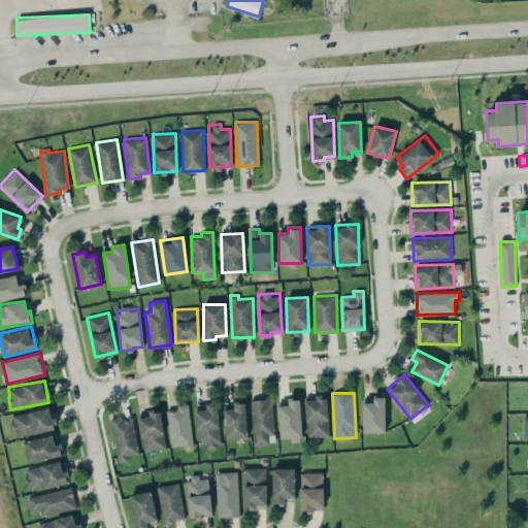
[(386,431),(385,396),(373,397),(373,402),(362,402),(363,432),(386,431)]
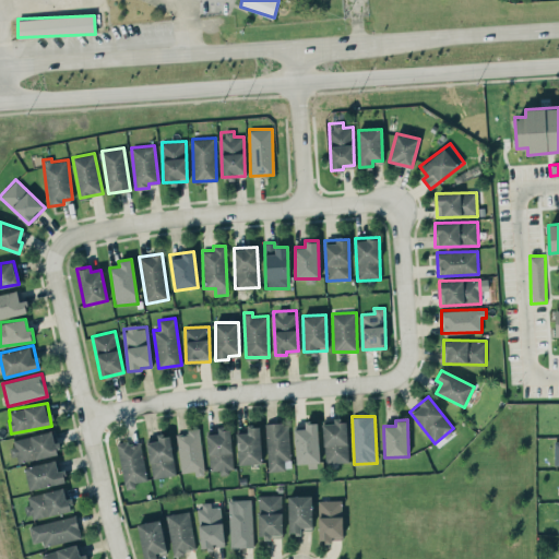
[(319,463),(318,420),(305,421),(305,428),(295,429),(296,464),(319,463)]
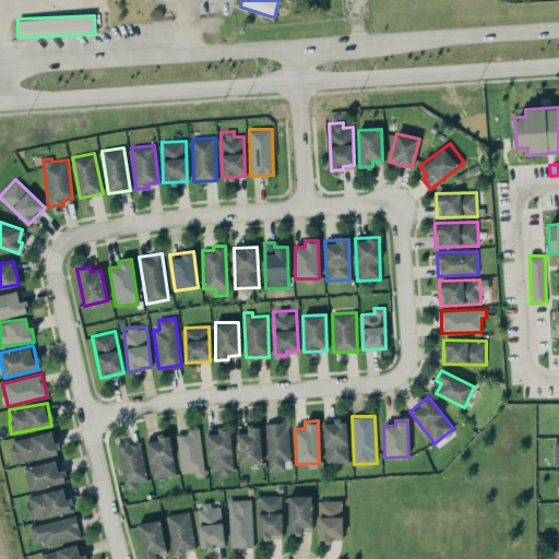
[(324,463),(348,462),(346,420),(323,421),(324,463)]
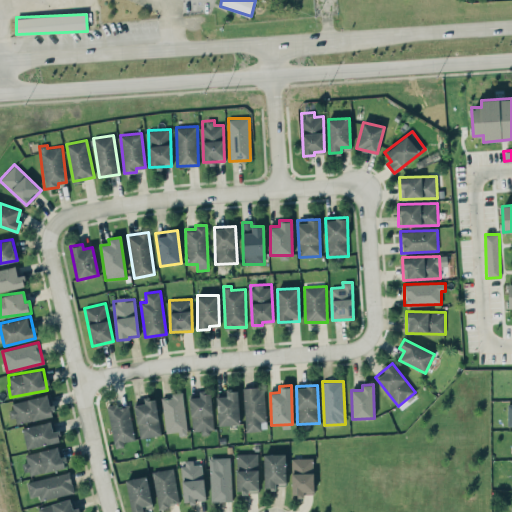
[(243,388),(245,431),(261,431),(261,422),(266,422),(264,387),(243,388)]
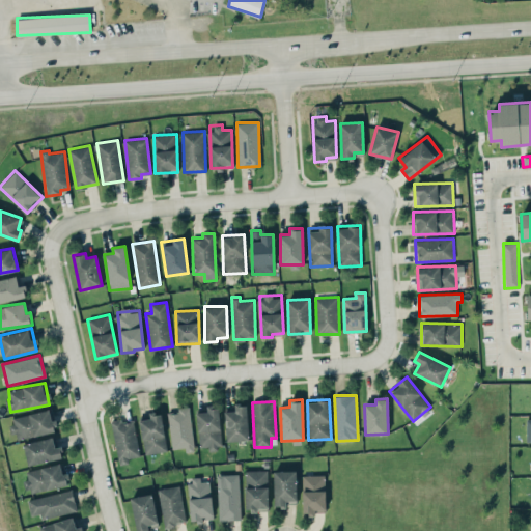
[(226,441),(248,440),(247,403),(234,404),(235,411),(225,411),(226,441)]
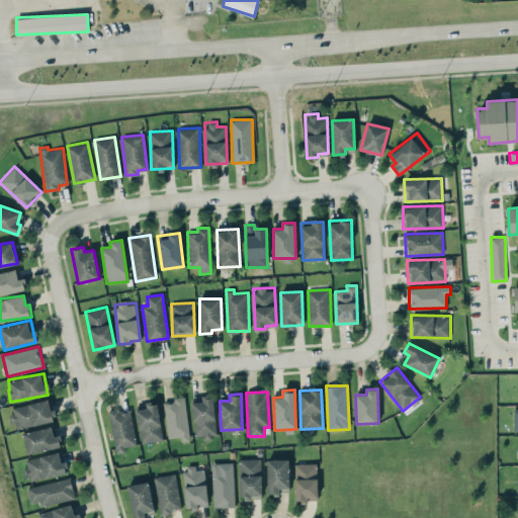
[(184,396),(172,398),(173,401),(163,403),(168,438),(180,436),(181,441),(189,440),(184,396)]
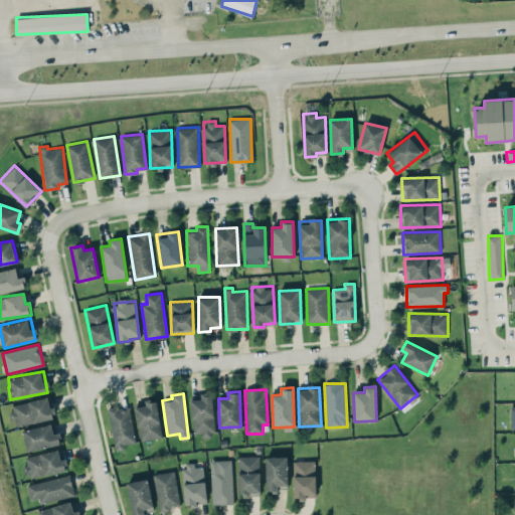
[(215,435),(213,393),(200,394),(200,399),(191,399),(193,434),(201,433),(201,436),(215,435)]
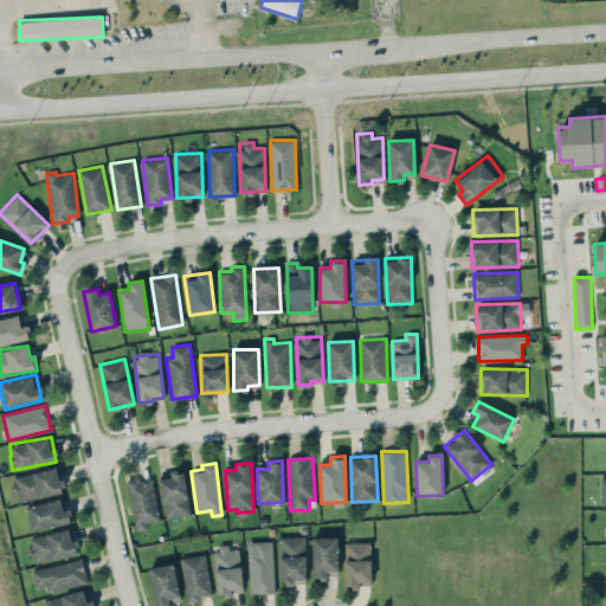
[(18,502),(64,492),(58,466),(14,476),(15,484),(14,485),(18,502)]
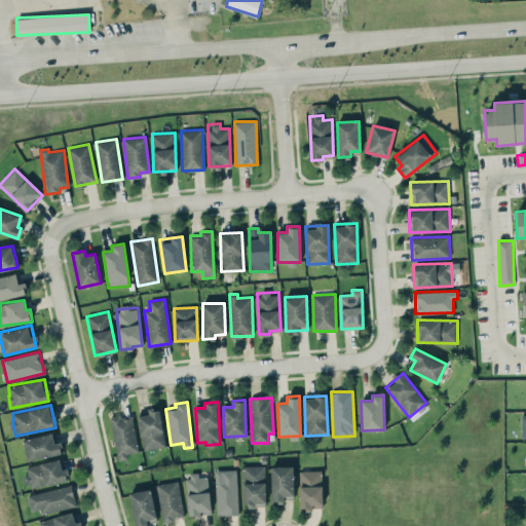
[(159,408),(148,410),(149,414),(138,416),(144,450),(165,446),(159,408)]
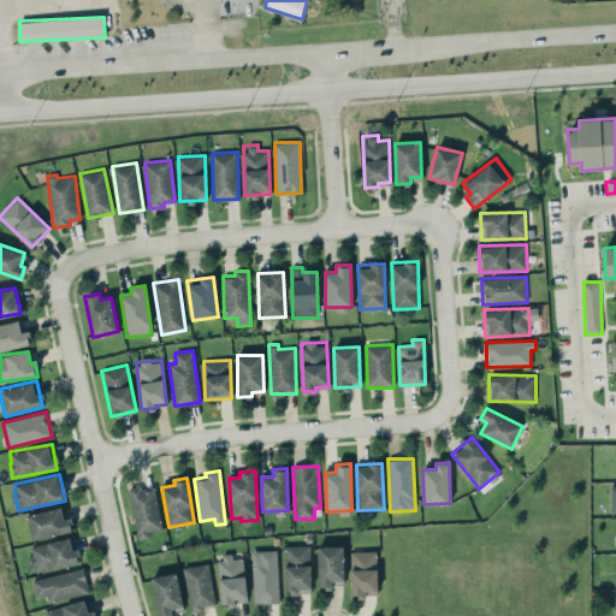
[(131,489),(136,539),(149,537),(148,531),(160,529),(155,486),(131,489)]
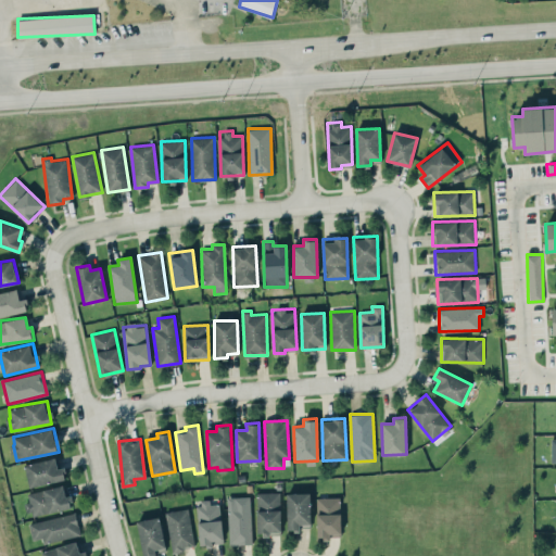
[(64,480),(60,457),(25,464),(29,487),(64,480)]
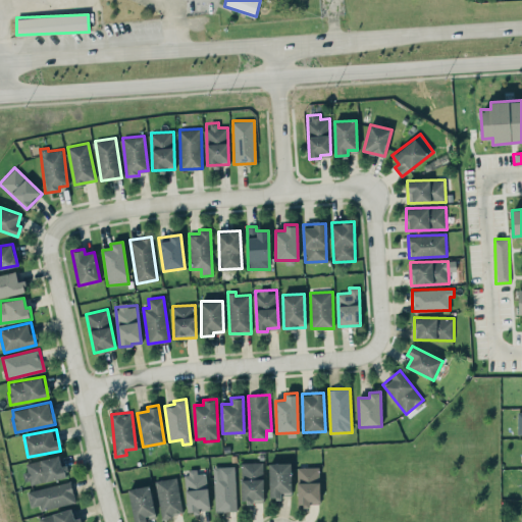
[(67,476),(65,464),(61,465),(59,455),(23,463),(29,485),(67,476)]
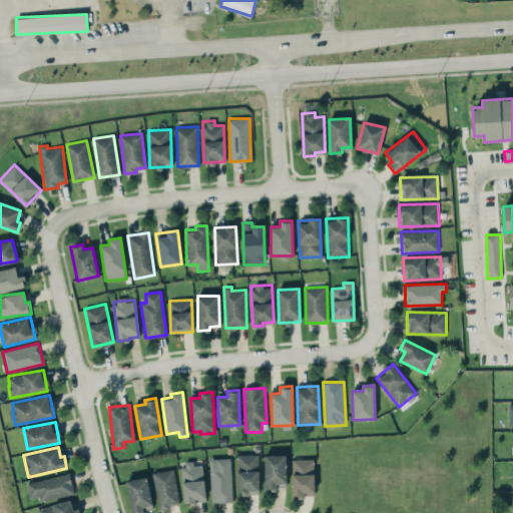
[(236,454),(237,494),(260,493),(259,454),(236,454)]
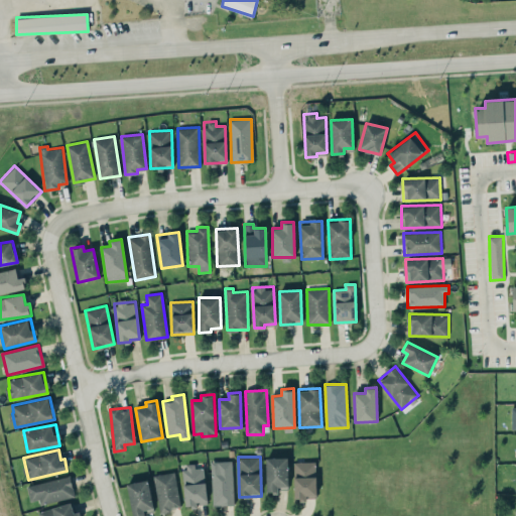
[(287,457),(265,458),(266,492),(278,492),(278,487),(288,487),(287,457)]
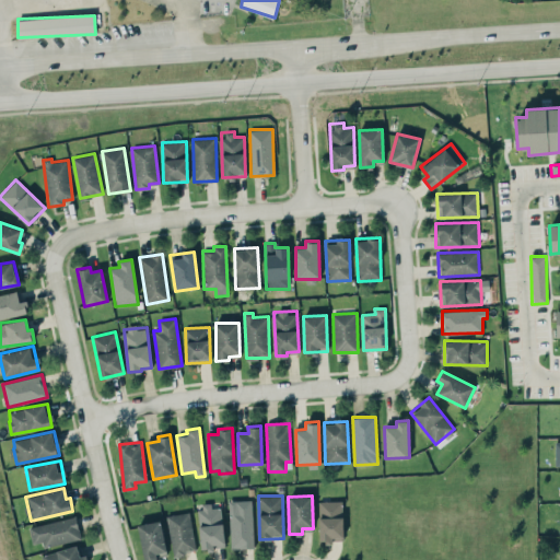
[(229,510),(231,549),(254,548),(253,500),(235,500),(235,509),(229,510)]
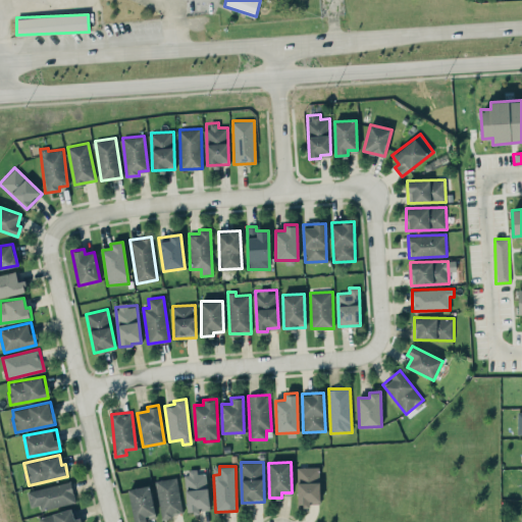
[(297,467),(298,505),(320,504),(319,466),(297,467)]
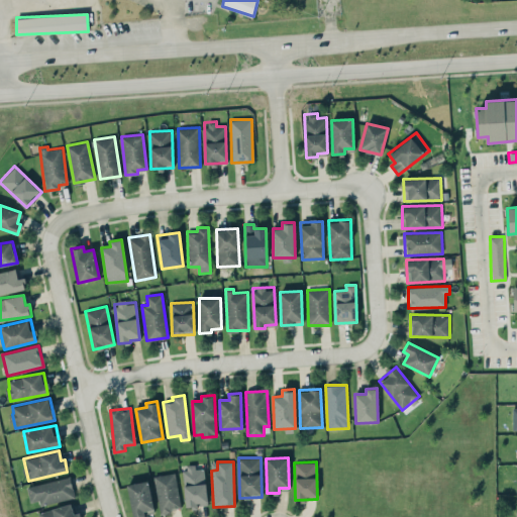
[(204,468),(195,469),(195,464),(183,466),(186,507),(207,506),(204,468)]
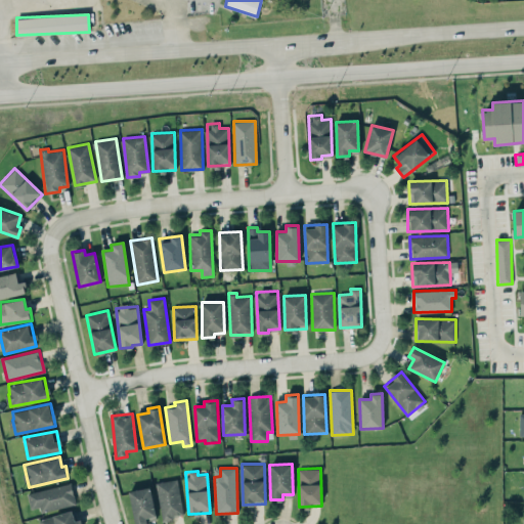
[(183,516),(177,479),(156,482),(162,520),(183,516)]
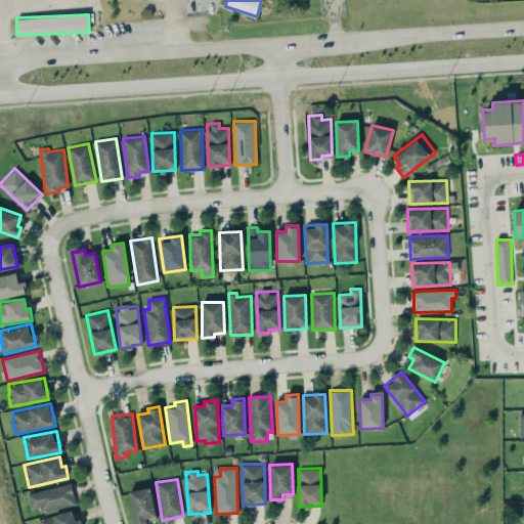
[(31,509),(40,507),(41,512),(76,505),(71,483),(27,492),(31,509)]
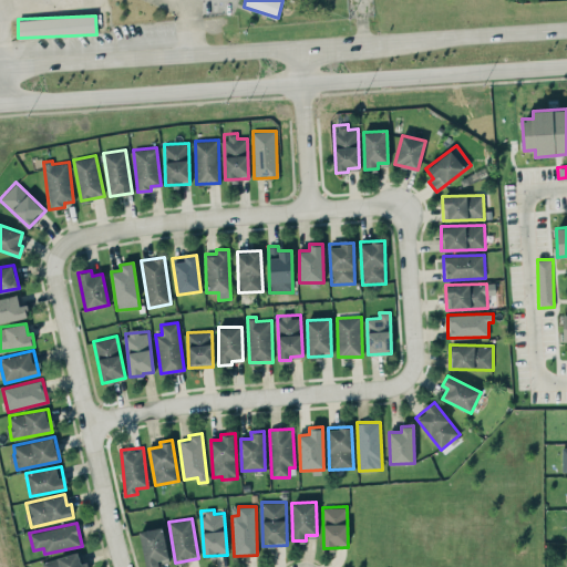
[(156,566),(158,566),(157,560),(167,559),(164,527),(141,529),(143,566),(156,566)]
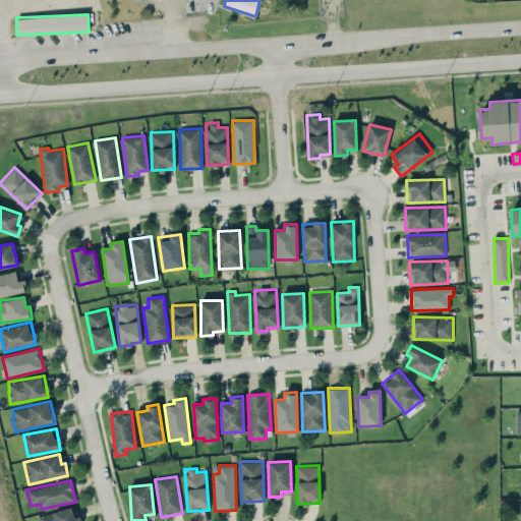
[(78,520),(77,517),(75,517),(72,507),(39,516),(39,520),(78,520)]
